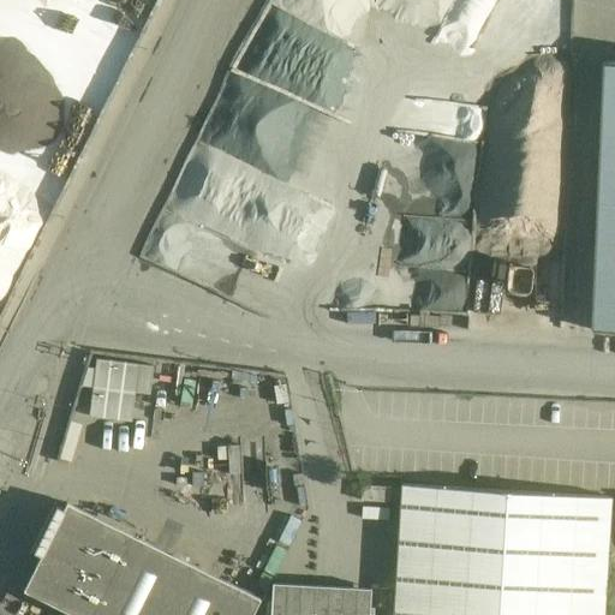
[(614,63),(602,63),(590,330),(614,330),(614,63)]
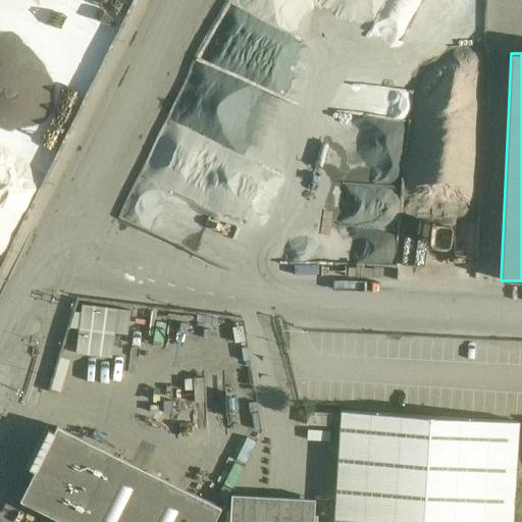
[(512,521),(518,421),(342,411),(333,521),(512,521)]
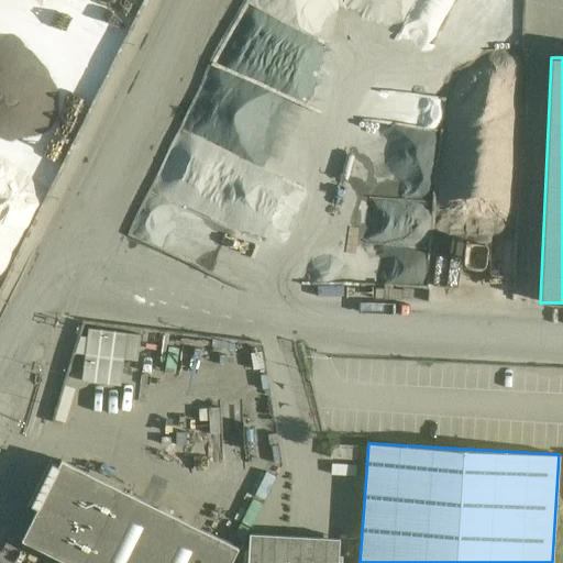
[(331,444),(330,457),(357,460),(359,446),(331,444)]
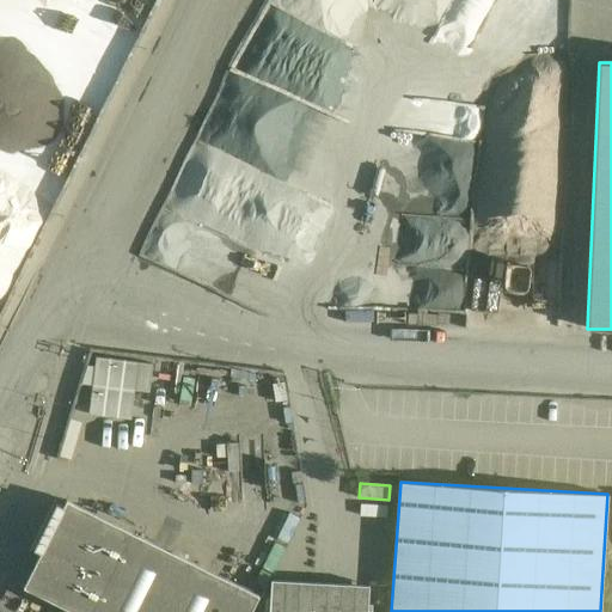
[(77,611),(251,611),(259,595),(68,500),(25,586),(77,611)]
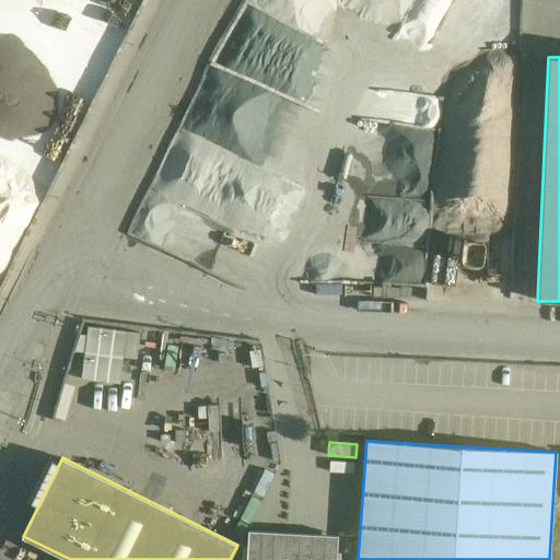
[(336,559),(337,536),(247,531),(245,559),(336,559)]
